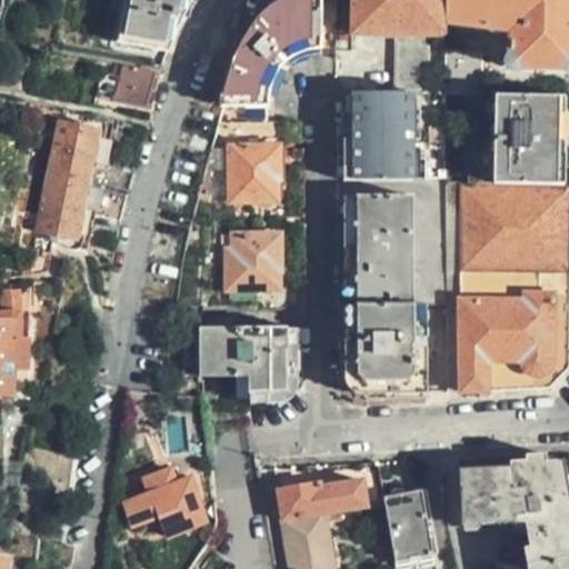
[(123,0),(117,42),(166,52),(182,13),(190,0),(123,0)]
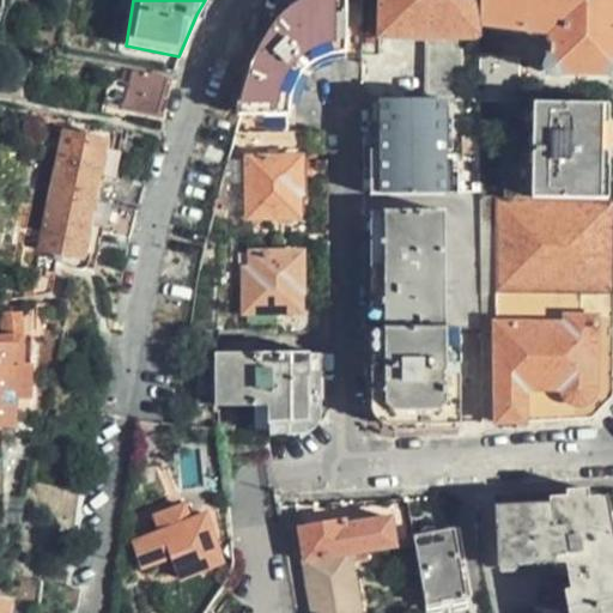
[(244,131),(285,128),(287,105),(290,89),(297,73),(302,67),(313,58),(327,52),(359,53),(359,0),(308,0),(298,6),(280,20),(269,34),(259,52),(249,74),(235,132),(244,131)]
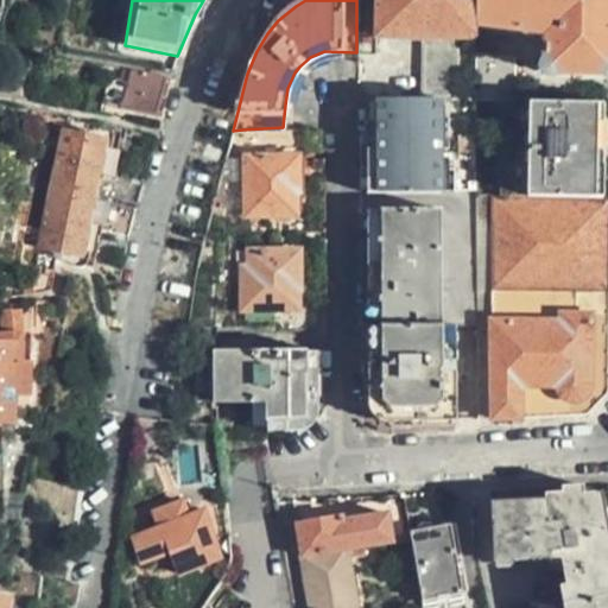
[(356,0),(356,52),(373,52),(374,36),(423,36),(423,95),(474,96),(474,57),(474,24),(473,0),(356,0)]
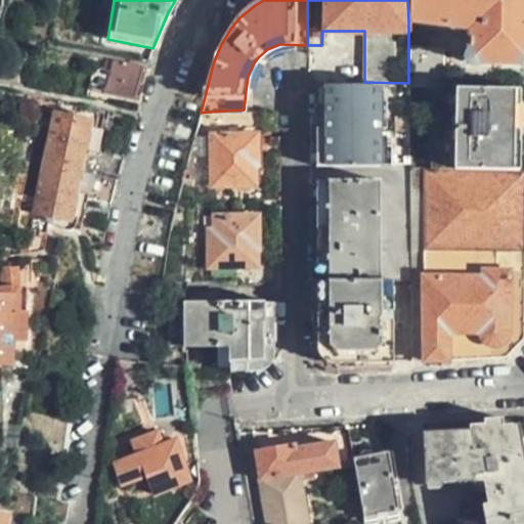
[(523,0),(407,0),(408,20),(467,29),(466,57),(470,62),(522,63),(523,59),(523,0)]
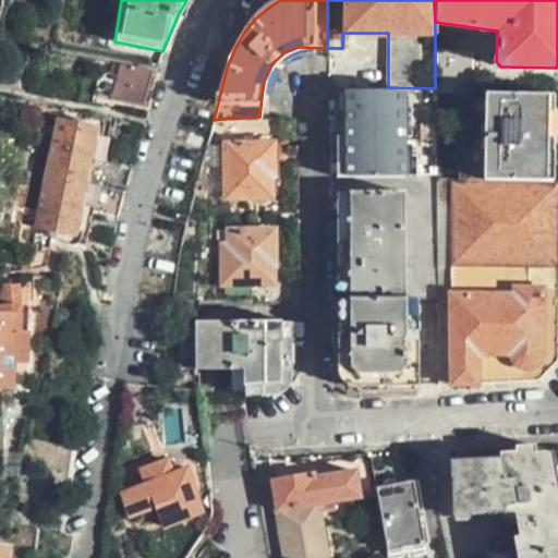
[(435,92),(471,93),(472,53),(435,52),(435,88),(435,92)]
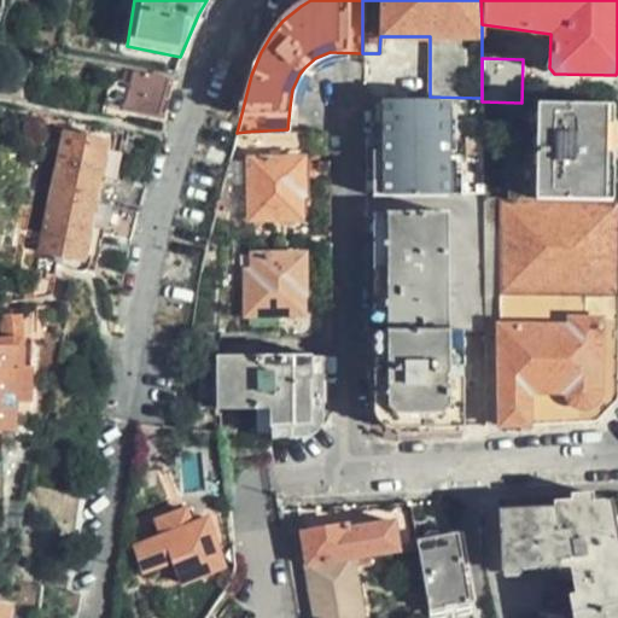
[(174,80),(132,70),(128,83),(121,80),(117,95),(124,98),(122,109),(136,111),(157,117),(162,98),(169,98),(174,80)]
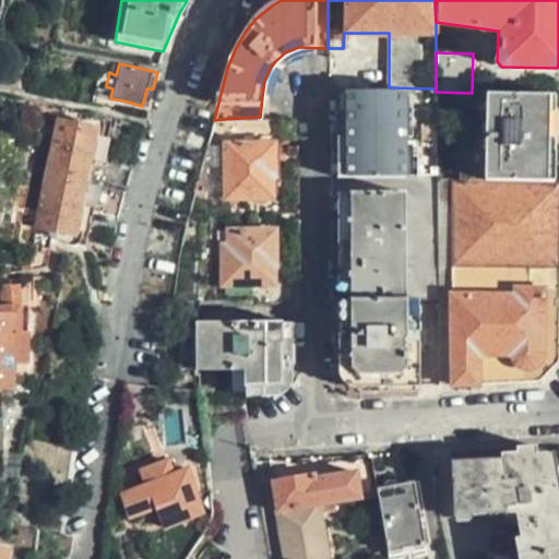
[(342,163),(342,177),(404,176),(404,175),(404,154),(404,143),(416,143),(416,154),(416,175),(437,174),(436,92),(436,88),(389,87),(346,88),(346,104),(345,106),(342,109),(342,119),(342,137),(335,137),(335,163),(342,163)]
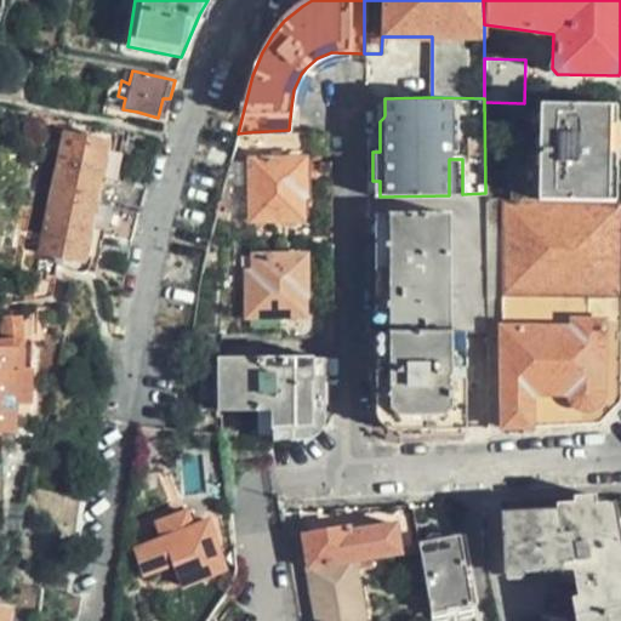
[(501,197),(610,201),(611,106),(535,103),(535,154),(503,154),(501,197)]
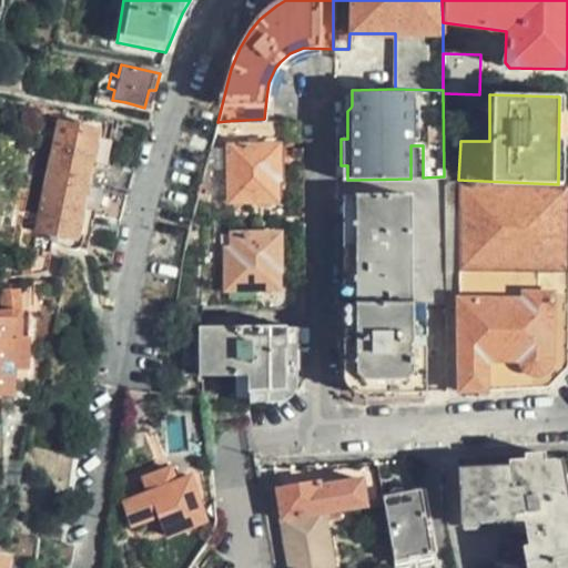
[(296,120),(264,119),(226,121),(230,200),(275,196),(274,176),(277,176),(277,137),(297,137),(296,120)]
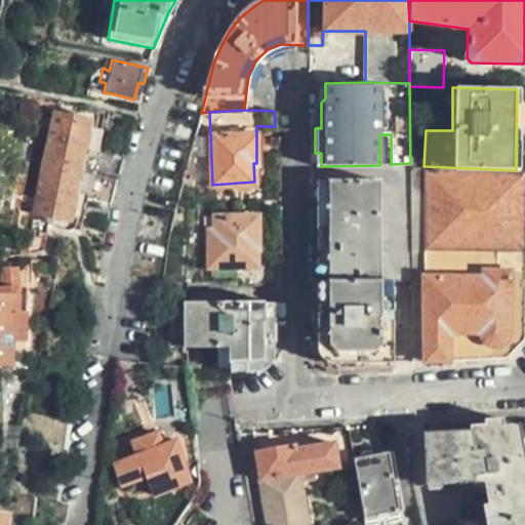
[(86,200),(111,204),(123,156),(98,150),(102,124),(53,114),(34,213),(81,223),(86,200)]
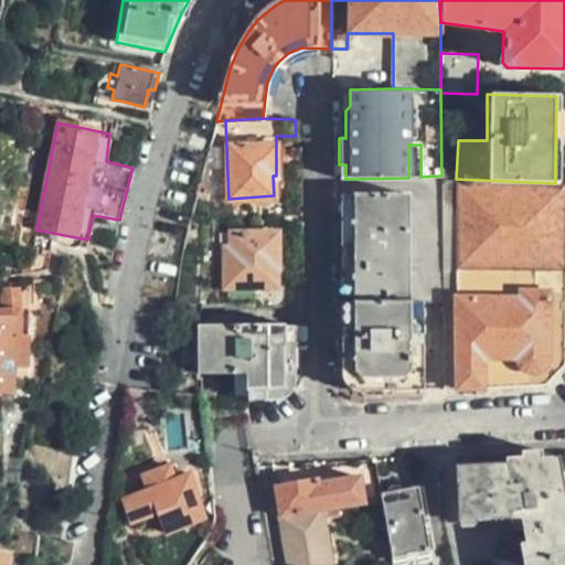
[(408,156),(420,156),(420,145),(408,145),(408,156)]
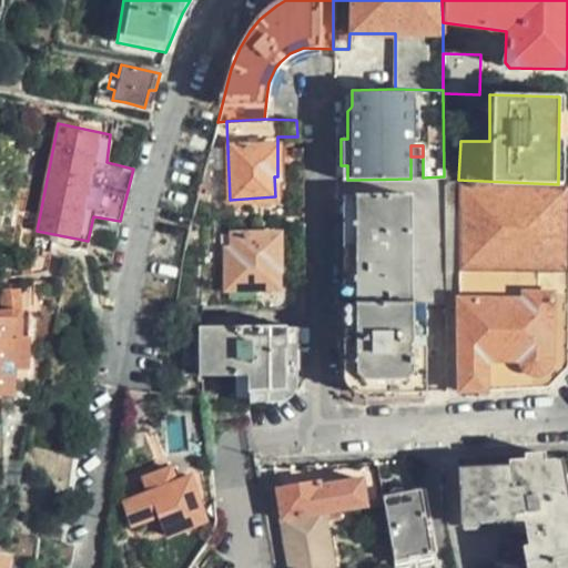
[(458,180),(443,181),(444,194),(444,303),(444,392),(459,391),(458,180)]
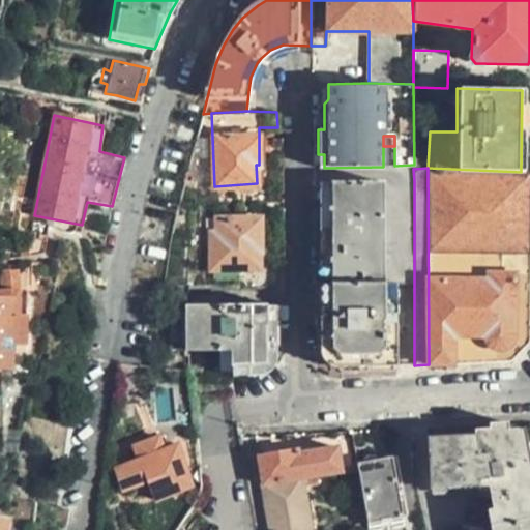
[(529,173),(521,172),(428,168),(429,364),(512,359),(528,342),(529,173)]
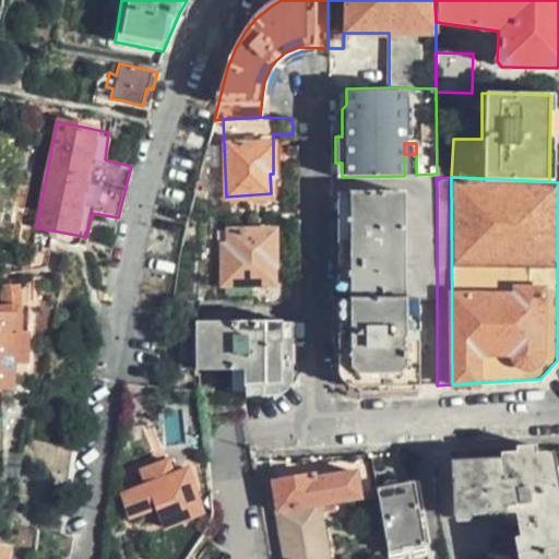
[(403,191),(336,192),(337,369),(356,387),(416,385),(417,298),(405,298),(403,191)]
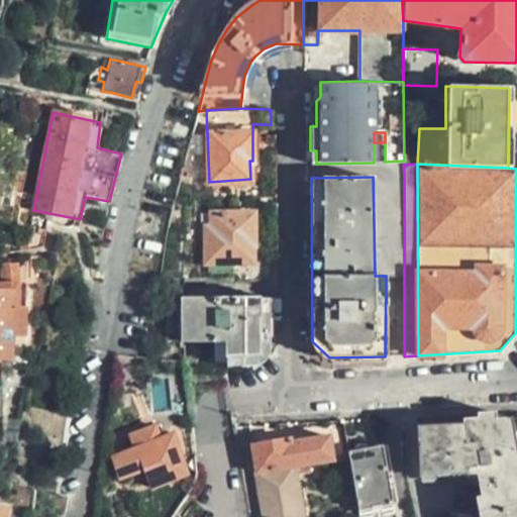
[(404,177),(373,177),(375,276),(386,276),(404,276),(404,177)]
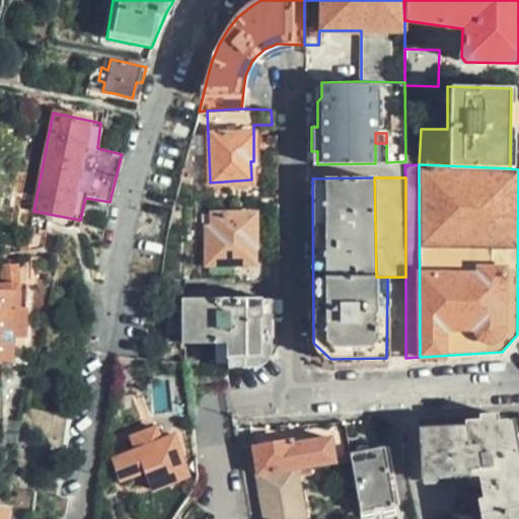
[(210,280),(269,282),(269,262),(251,263),(251,246),(253,246),(254,211),(216,212),(216,229),(211,229),(210,280)]
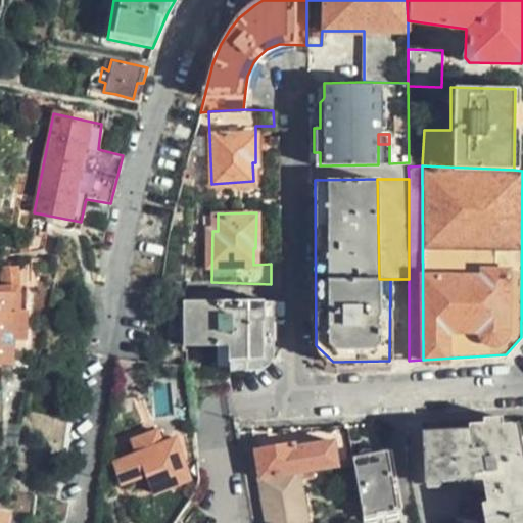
[(22,340),(27,296),(0,293),(0,362),(8,363),(10,340),(22,340)]
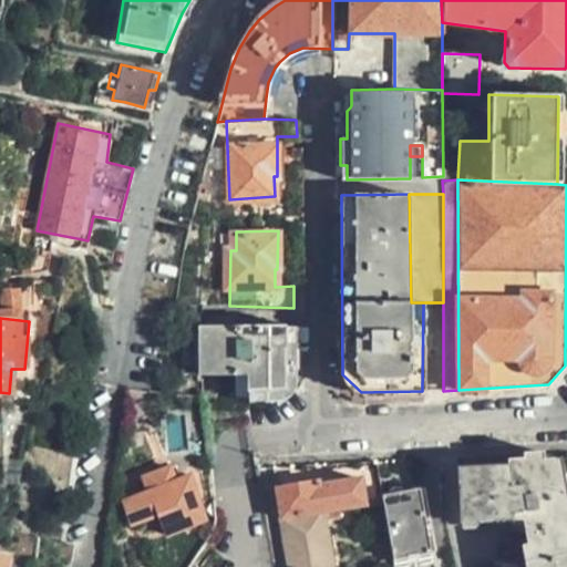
[(296,380),(294,328),(203,321),(200,372),(249,377),(248,401),(274,401),(296,380)]
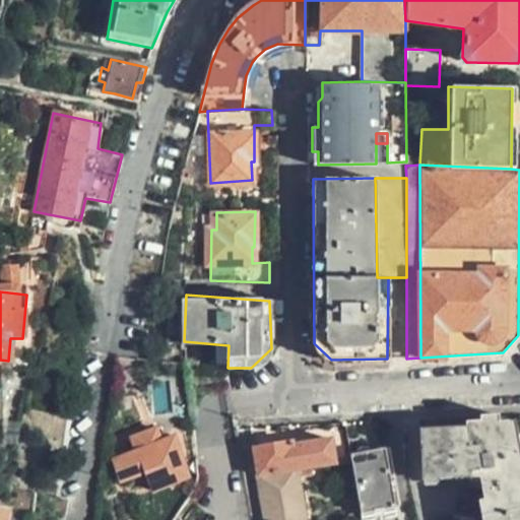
[(497,413),(479,415),(480,420),(465,421),(465,427),(417,429),(419,479),(478,475),(482,500),(476,502),(479,519),(519,519),(519,475),(513,437),(517,436),(513,419),(497,419),(497,413)]
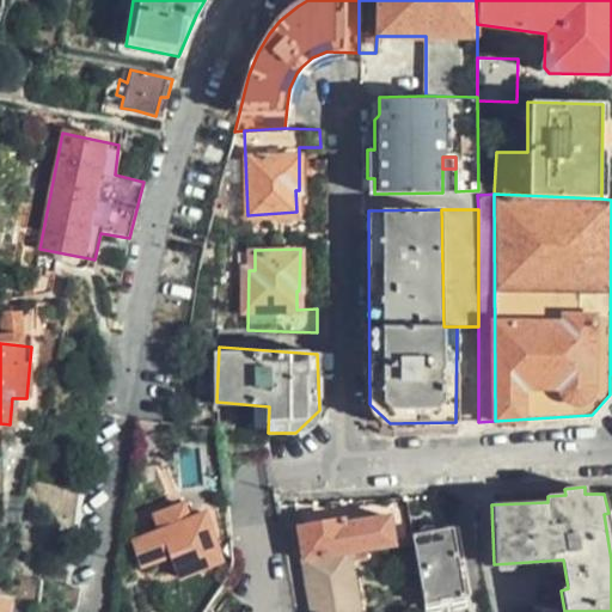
[(158,530),(130,540),(140,565),(169,555),(176,576),(220,560),(202,513),(184,520),(178,503),(152,513),(158,530)]
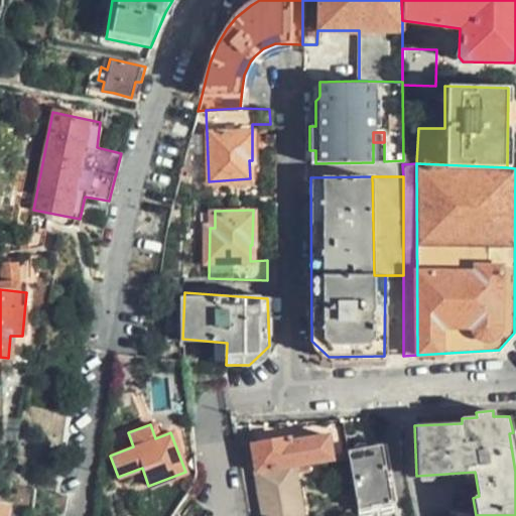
[(250,443),(254,473),(291,466),(331,459),(327,435),(287,440),(287,436),(250,443)]
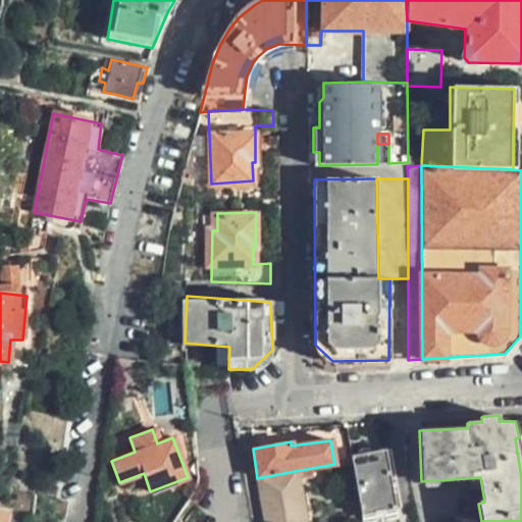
[(352,462),(361,515),(399,509),(390,449),(351,454),(352,462)]
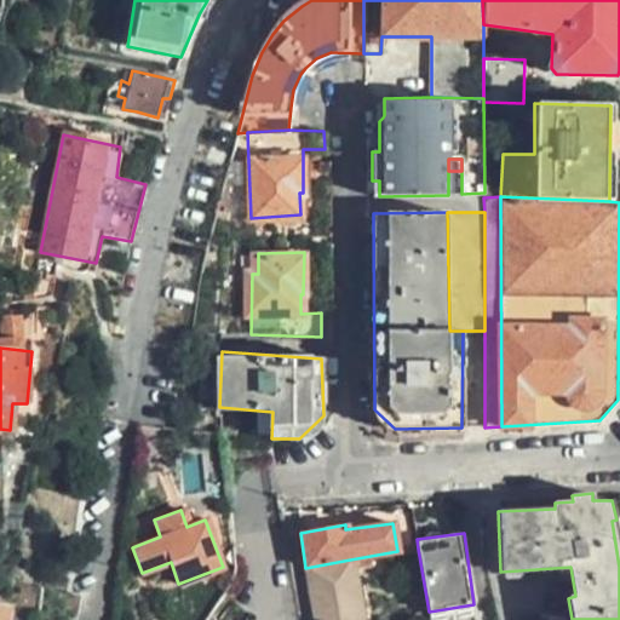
[(360,619),(350,560),(305,568),(314,619),(360,619)]
